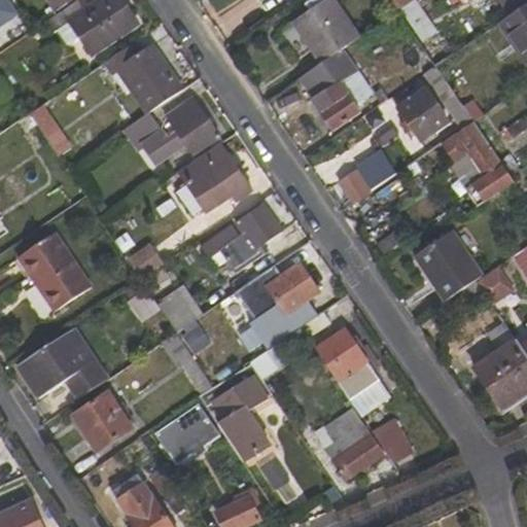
[(26,0),(7,0),(18,14),(30,5),(26,0)]
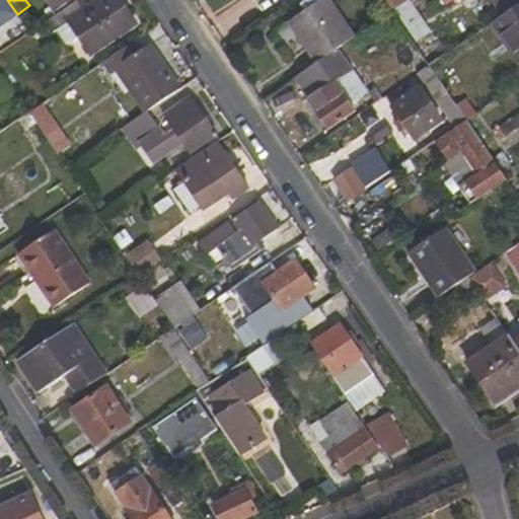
[(44,0),(53,14),(72,0),(44,0)]
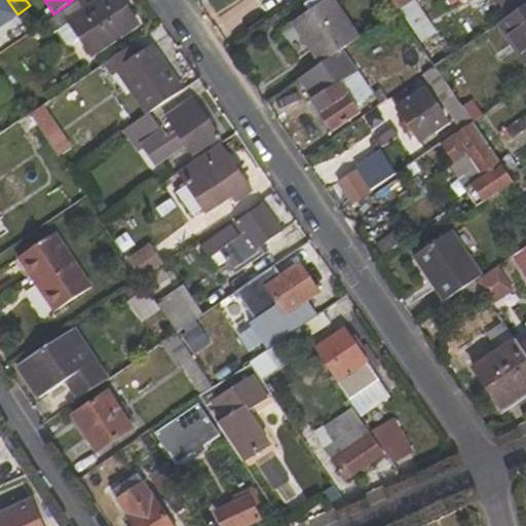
[(119,0),(104,0),(85,11),(78,0),(45,23),(52,33),(69,23),(91,54),(137,25),(119,0)]
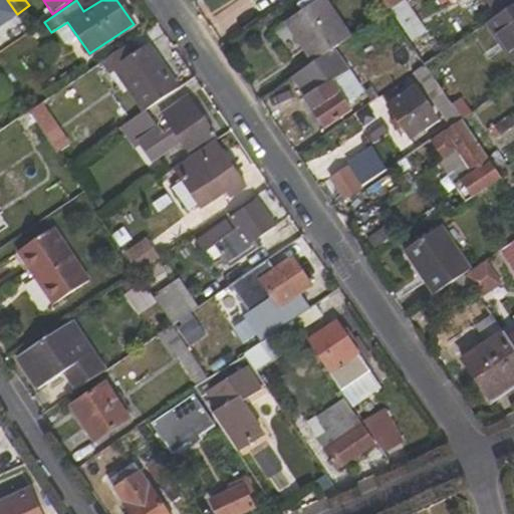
[(322,0),(318,0),(287,22),(314,62),(332,49),(342,43),(350,36),(322,0)]
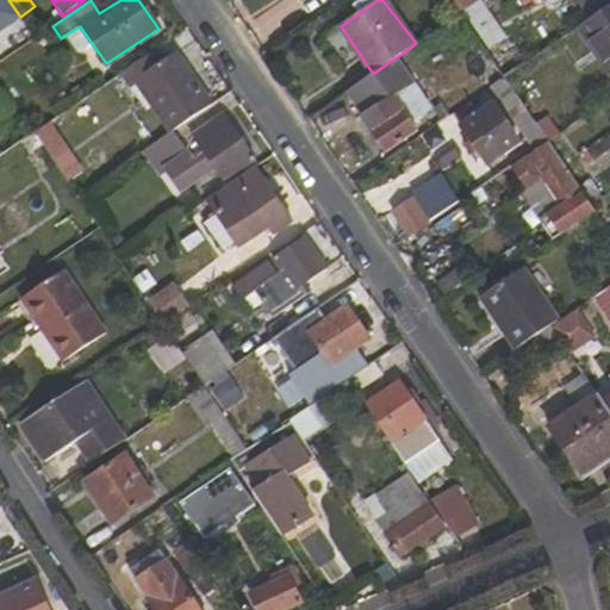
[(449,0),(459,14),(464,12),(481,0),(449,0)]
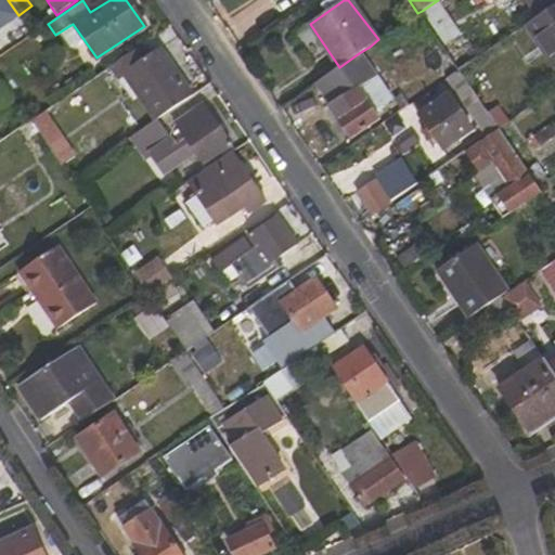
[(446,0),(443,0),(439,2),(438,0),(422,11),(446,47),(460,36),(442,9),(449,4),(446,0)]
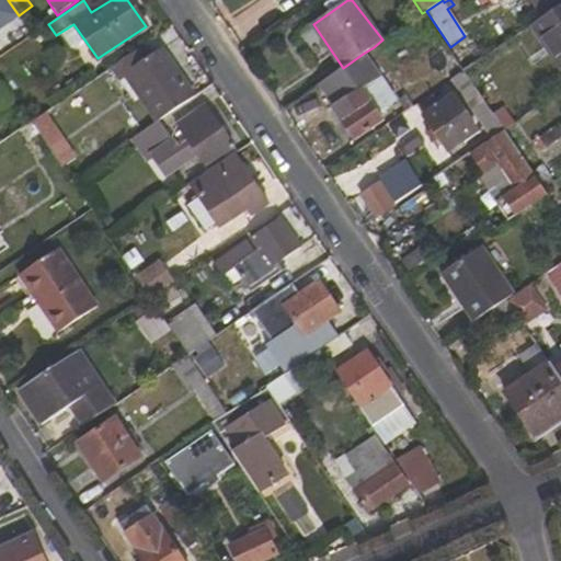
[(560,4),(530,27),(560,72),(560,4)]
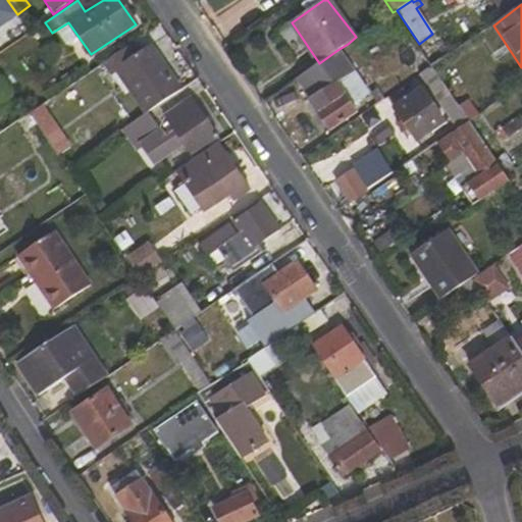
[(119,71),(146,113),(149,113),(180,90),(153,48),(142,55),(135,44),(104,63),(112,75),(119,71)]
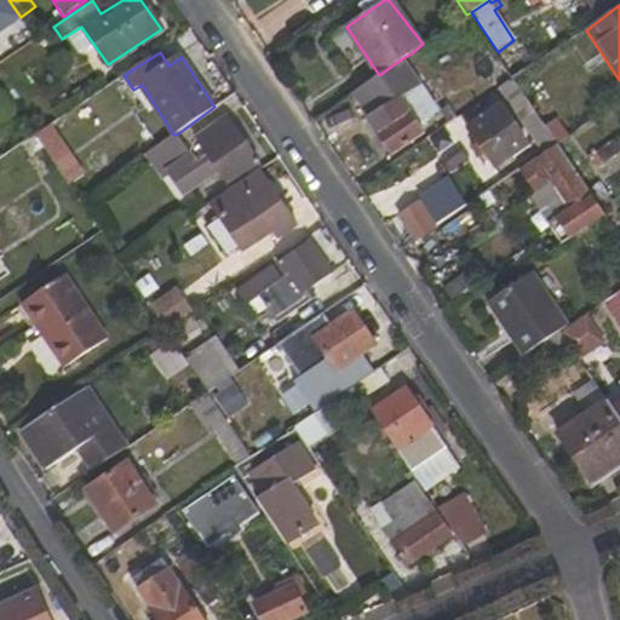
[(401,59),(379,75),(354,91),(372,118),(374,116),(383,130),(378,133),(392,156),(423,135),(419,126),(437,115),(431,104),(418,86),(401,59)]
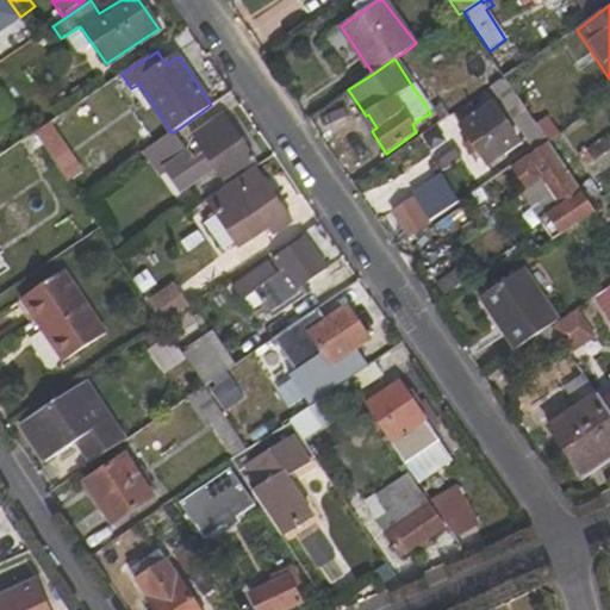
[(475,68),(487,86),(500,76),(490,60),(475,68)]
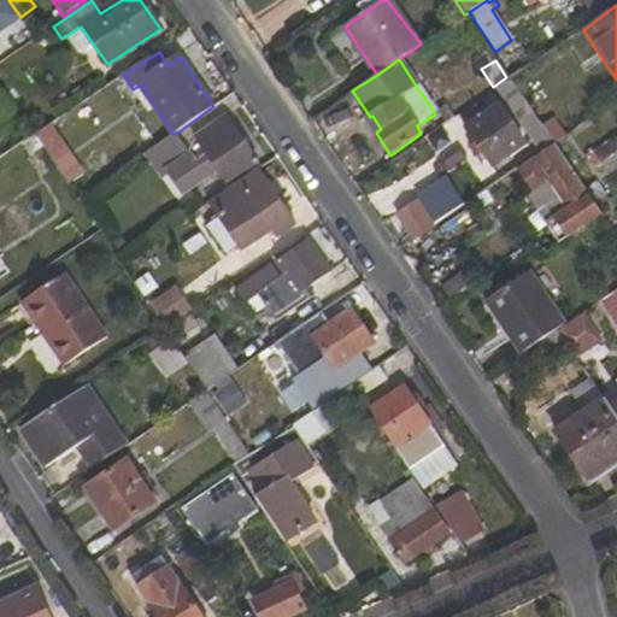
[(439,97),(427,78),(416,86),(429,104),(439,97)]
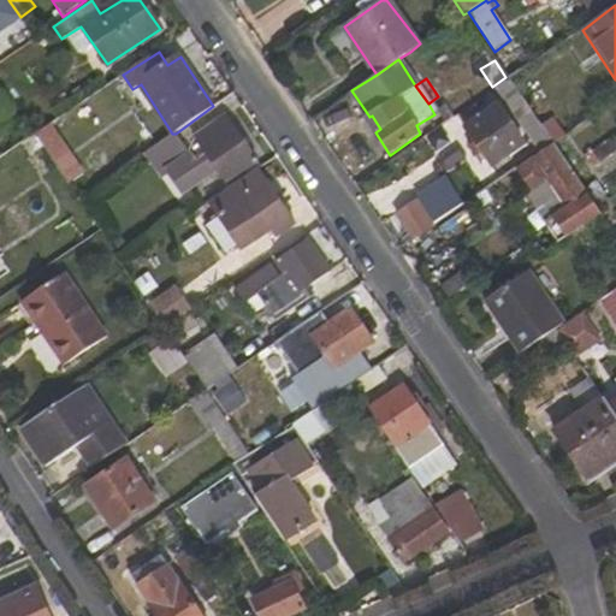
[(511,110),(523,126),(534,119),(510,83),(499,93),(509,110),(511,110)]
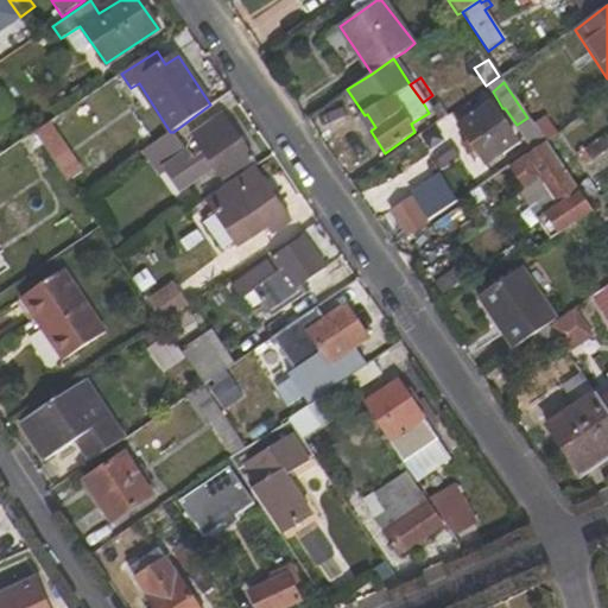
[(485,166),(519,144),(491,101),(456,125),(485,166)]
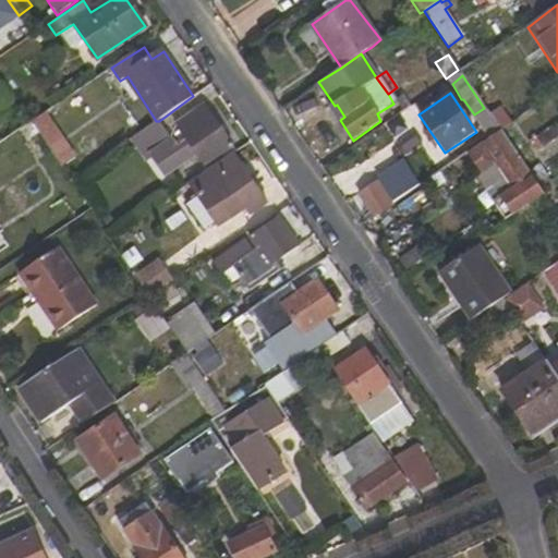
[(185,140),(177,146),(159,121),(156,121),(136,136),(164,178),(197,155),(203,165),(233,145),(205,105),(176,124),(185,140)]
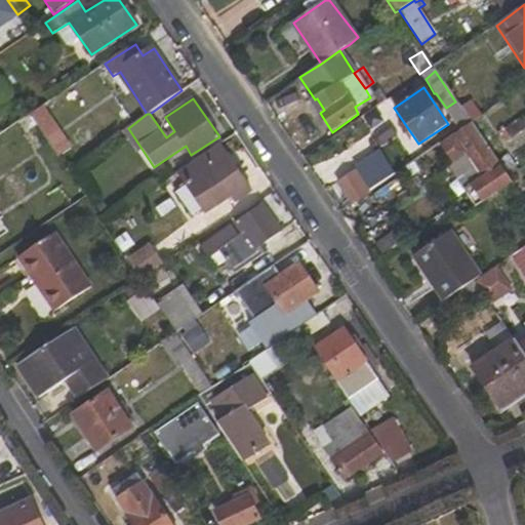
[(315,99),(312,102),(320,113),(324,110),(317,98),(315,99)]
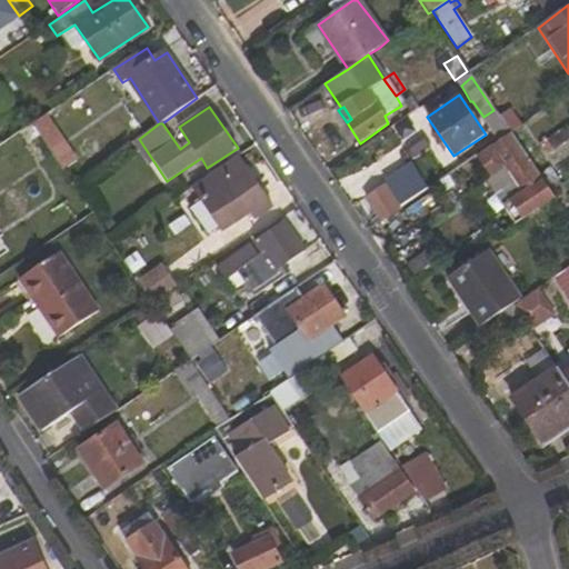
[(79,163),(48,117),(36,126),(40,135),(66,172),(79,163)]
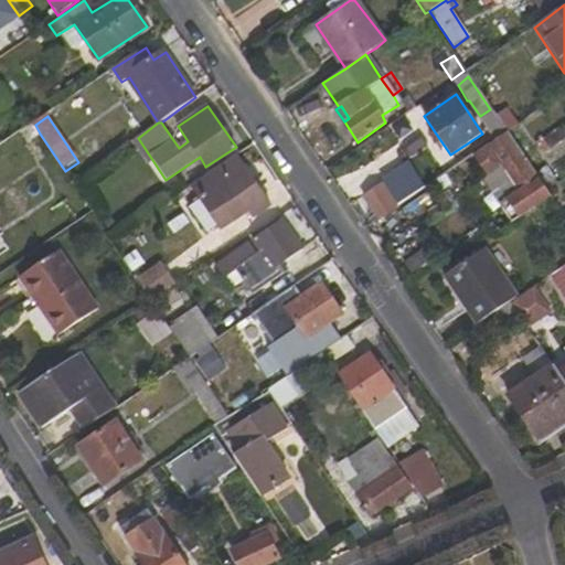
[(30,141),(40,134),(35,125),(33,123),(21,130),(30,141)]
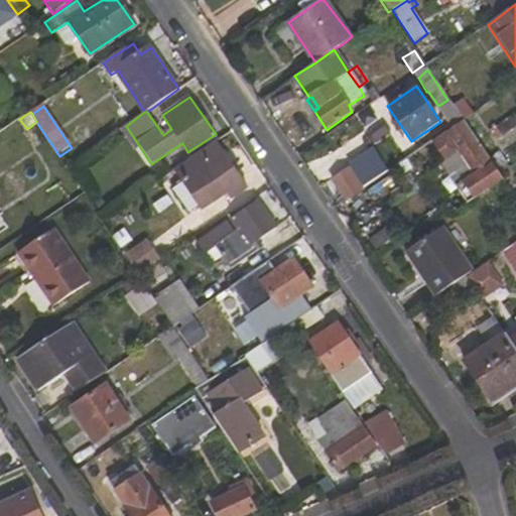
[(496,140),(515,127),(515,115),(514,113),(490,130),(496,140)]
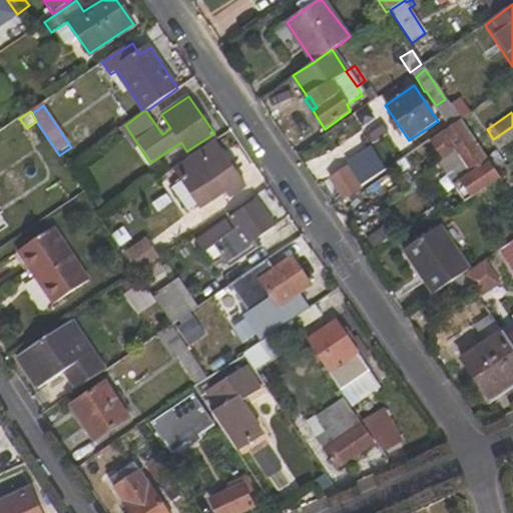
[(441,158),(437,162),(464,202),(499,179),(496,174),(489,164),(487,165),(459,124),(430,143),(441,158)]
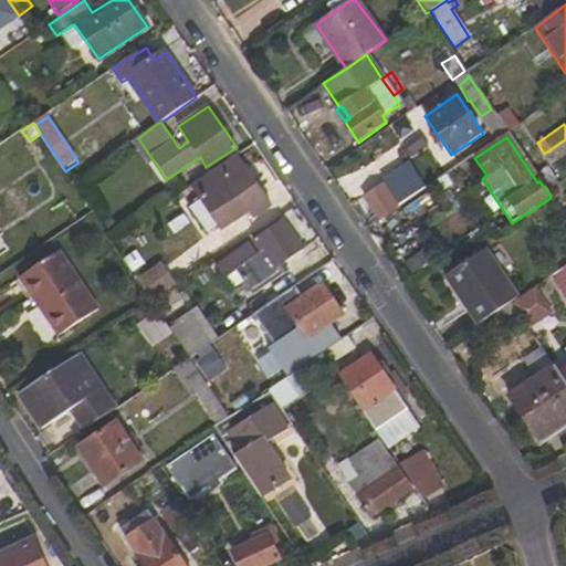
[(253,218),(271,207),(237,155),(191,186),(222,231),(249,213),(253,218)]
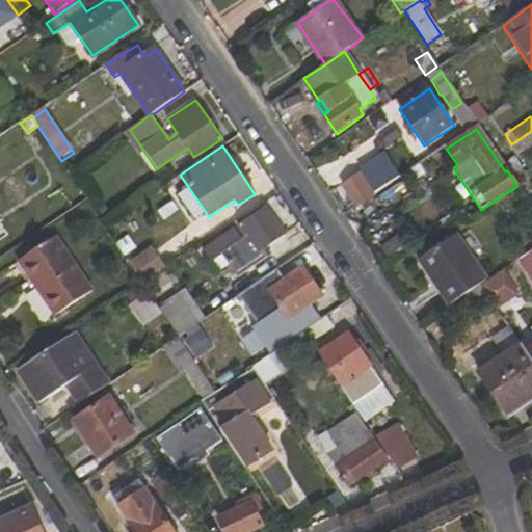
[(513,157),(503,164),(507,170),(514,181),(525,174),(513,157)]
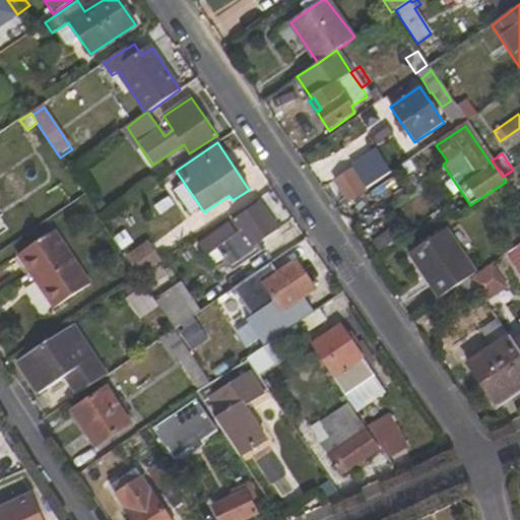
[(350,170),(334,181),(348,202),(365,191),(350,170)]
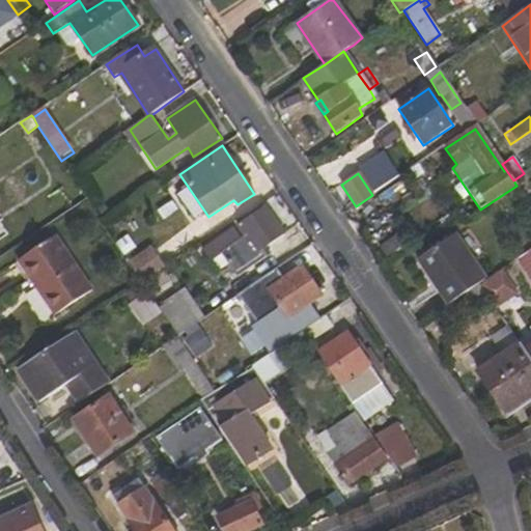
[(111,220),(100,203),(92,208),(104,226),(111,220)]
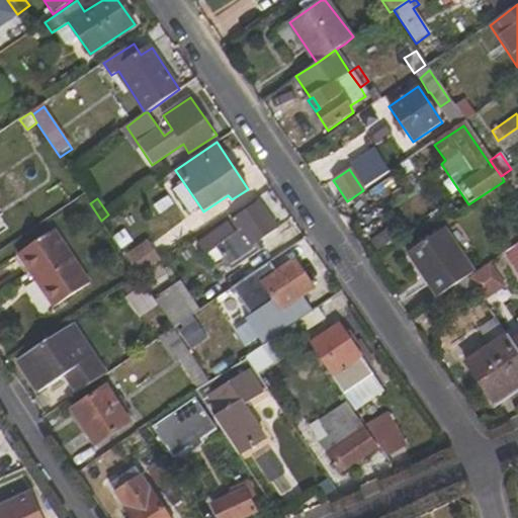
[(260,241),(276,229),(259,202),(232,221),(238,232),(216,247),(232,270),(264,247),(260,241)]
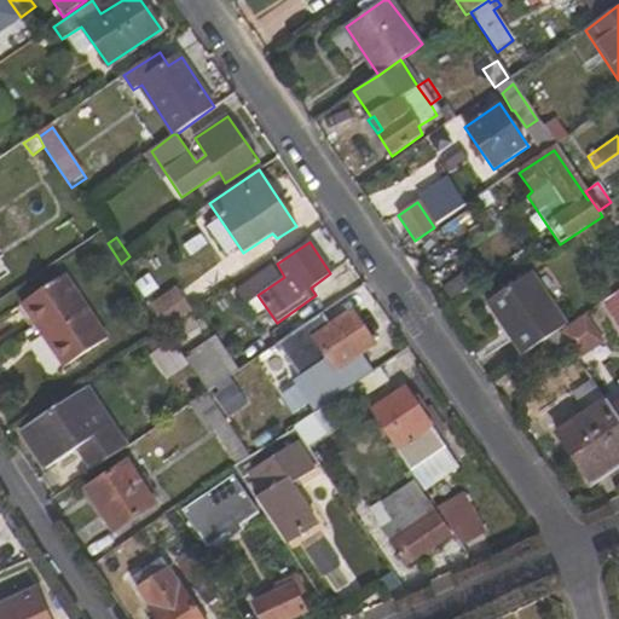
[(532,272),(489,302),(524,357),(548,340),(557,333),(568,325),(532,272)]
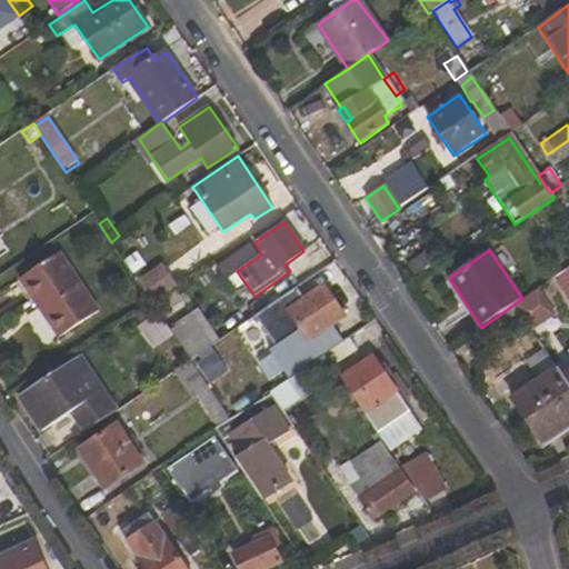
[(137,251),(125,260),(133,275),(146,266),(137,251)]
